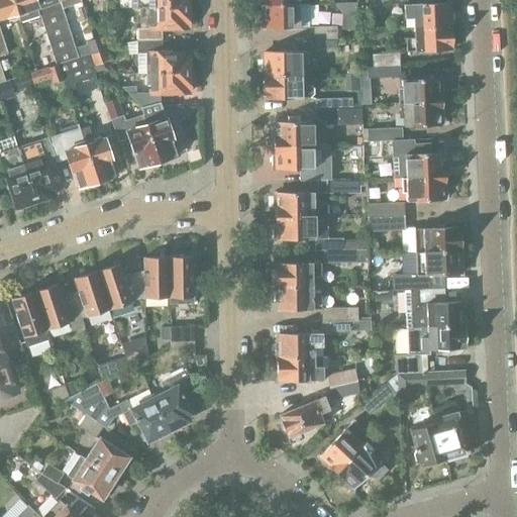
[(17,16),(11,0),(0,0),(0,17),(7,15),(9,19),(17,16)]
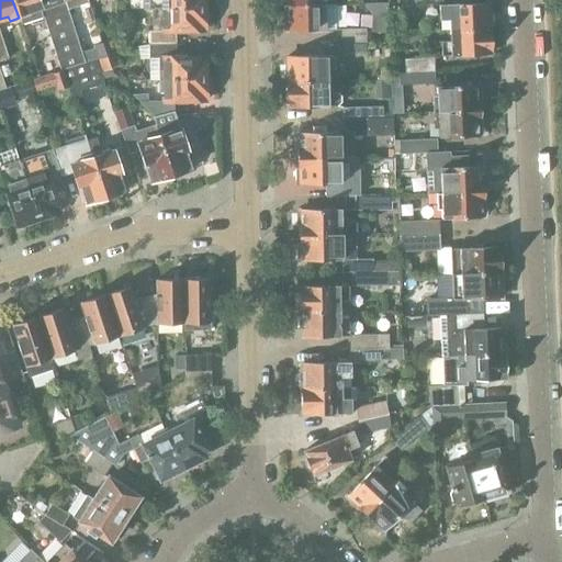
[(35,0),(12,0),(19,18),(21,23),(41,18),(35,0)]
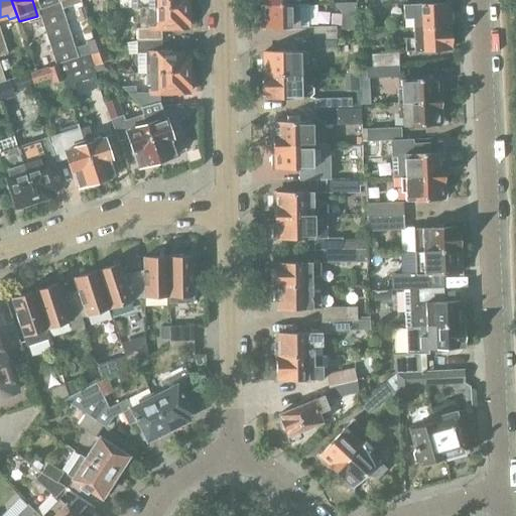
[(57,0),(59,3),(47,7),(66,61),(76,57),(59,8),(81,1),(80,0),(57,0)]
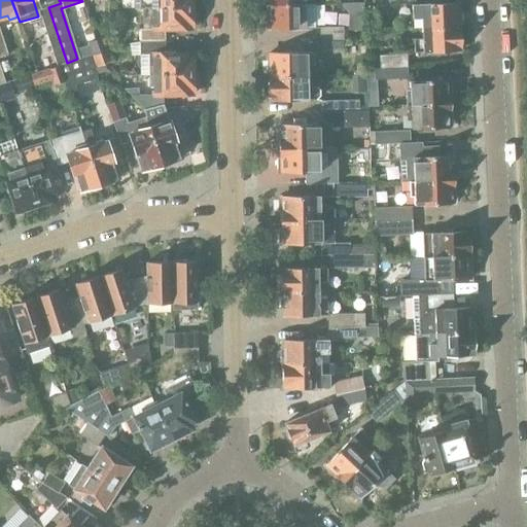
[(133,0),(134,9),(141,9),(190,8),(189,0),(133,0)]
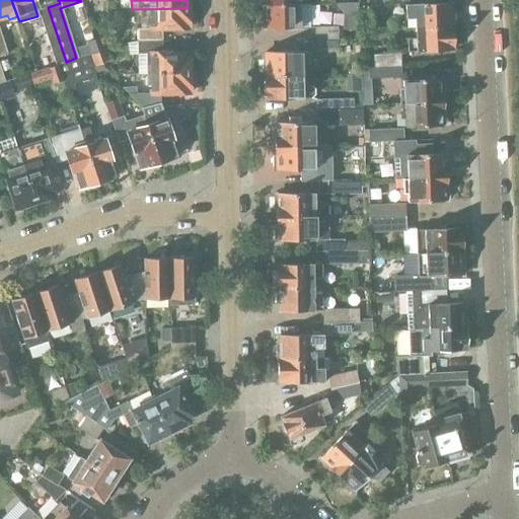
[(403,0),(375,0),(365,16),(381,16),(381,3),(404,3),(403,0)]
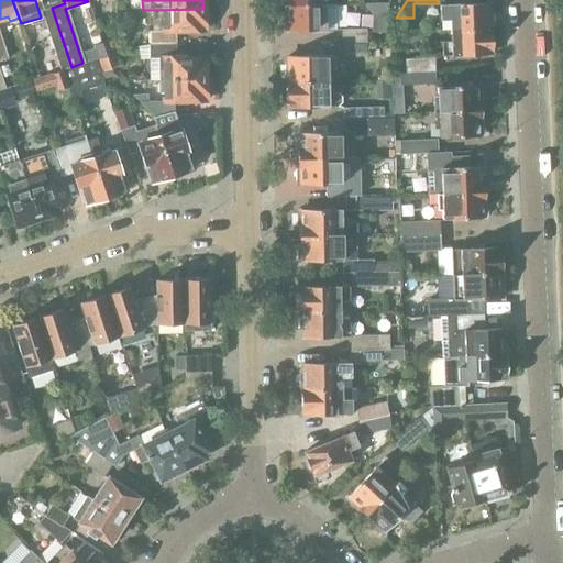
[(450,20),(450,30),(488,29),(488,24),(490,22),(490,13),(488,12),(487,3),(440,6),(440,20),(450,20)]
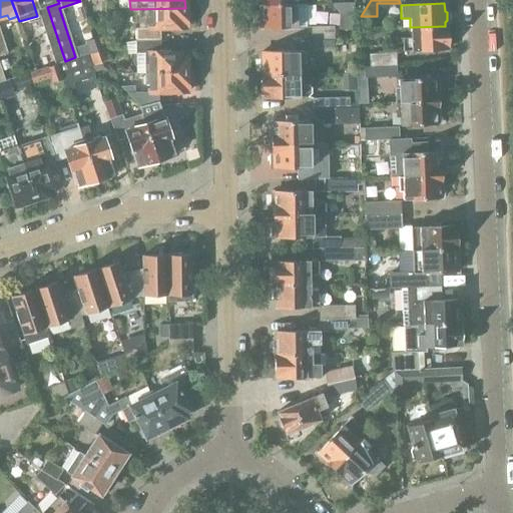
[(296,4),(261,5),(261,8),(258,11),(258,19),(261,21),(261,28),(305,27),(305,14),(297,14),(296,4)]
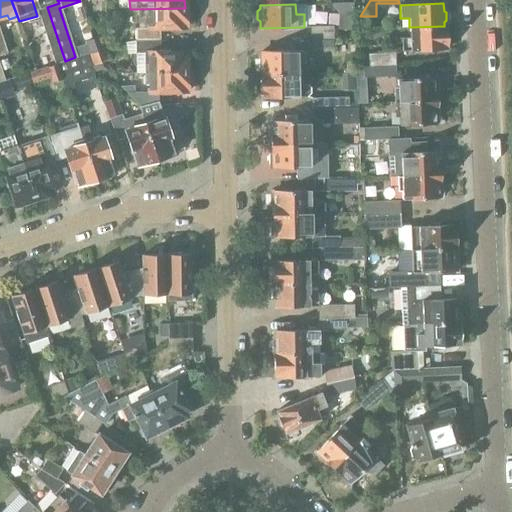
[(65,61),(47,7),(37,10),(55,63),(57,63),(65,61)]
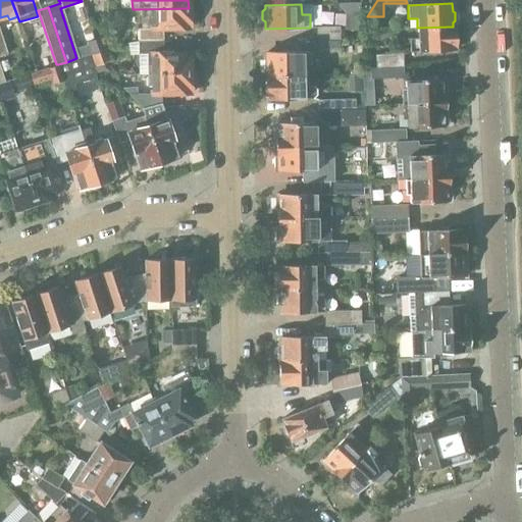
[(138,29),(138,42),(163,42),(162,29),(190,29),(189,8),(140,9),(141,29),(138,29)]
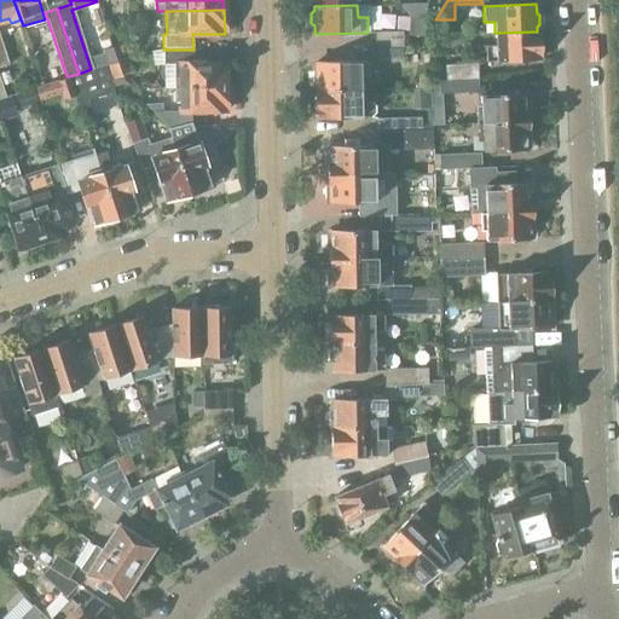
[(401,32),(383,32),(372,33),(372,47),(403,46),(401,32)]
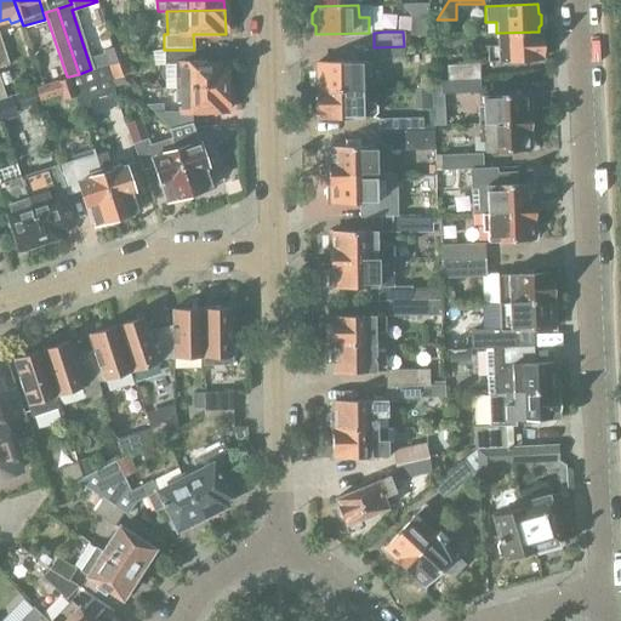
[(541,32),(539,32),(496,33),(497,47),(486,47),(486,62),(540,61),(540,58),(542,58),(541,32)]
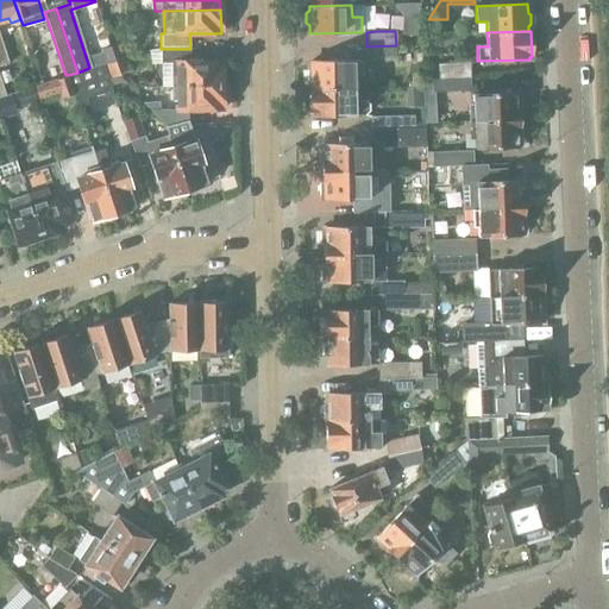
[(119,43),(110,46),(114,60),(124,57),(119,43)]
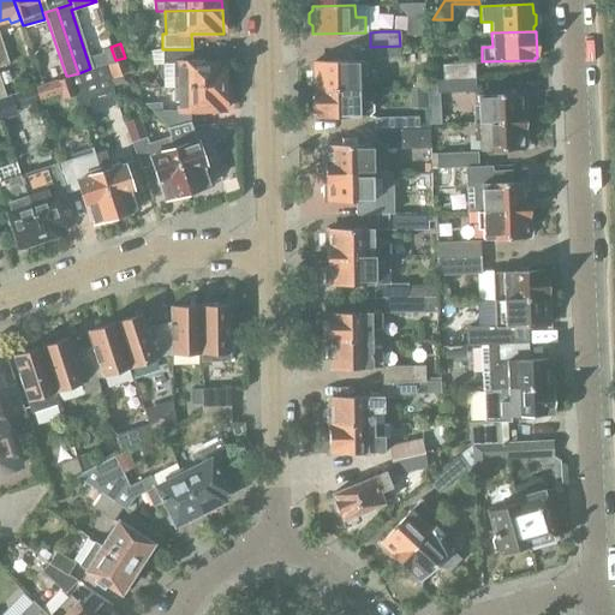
[(400,46),(370,47),(371,61),(400,60),(400,46)]
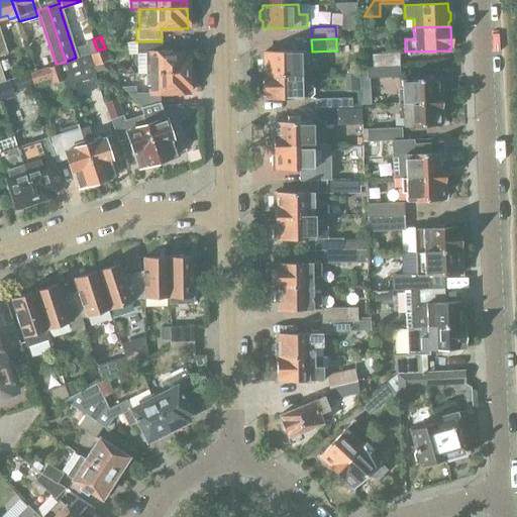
[(85,41),(89,54),(97,50),(93,39),(85,41)]
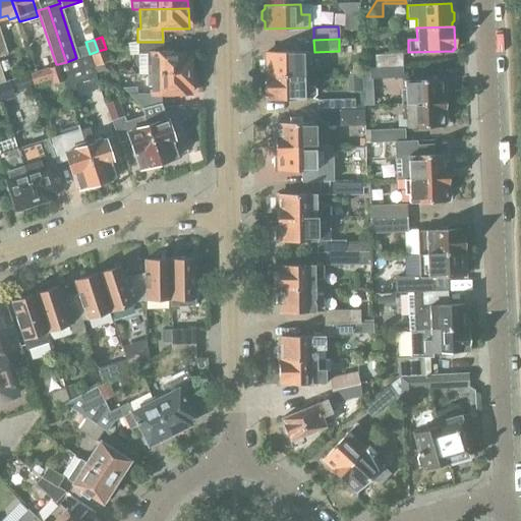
[(150,55),(151,73),(190,72),(189,53),(163,53),(163,42),(137,42),(137,55),(150,55)]
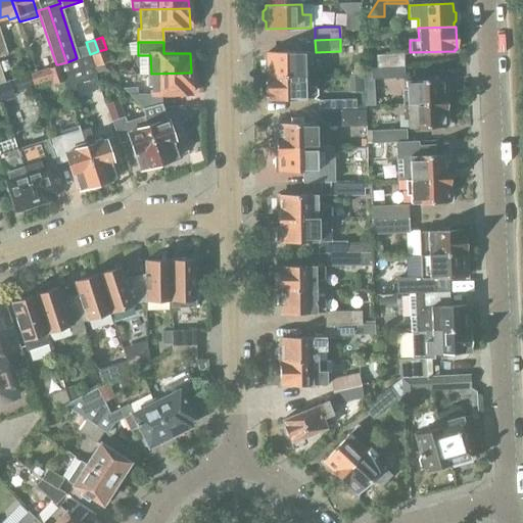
[(109,61),(106,49),(98,51),(102,63),(109,61)]
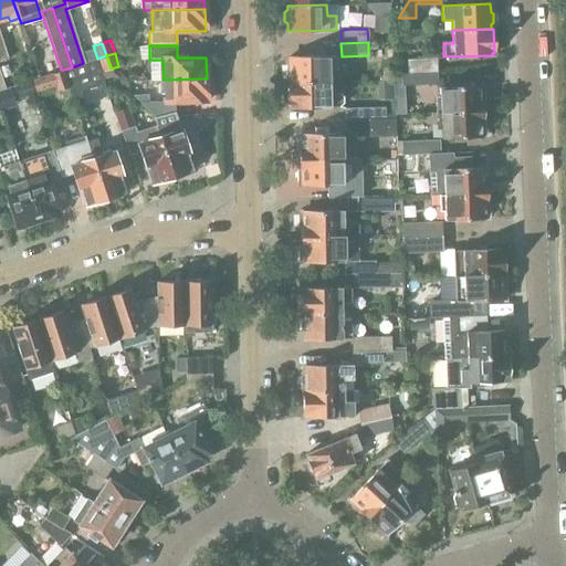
[(111,69),(106,55),(97,59),(102,72),(111,69)]
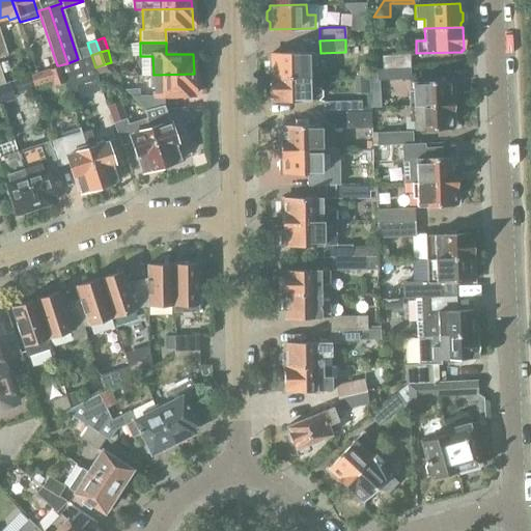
[(271,74),(271,77),(308,76),(308,66),(316,66),(316,53),(271,54),(271,61),(268,61),(268,74),(271,74)]
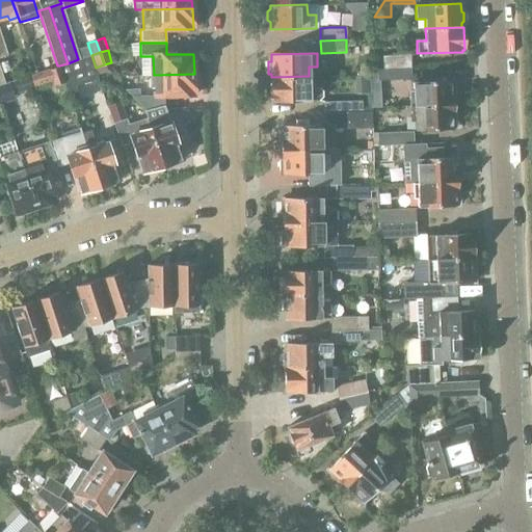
[(78,96),(73,82),(97,75),(95,68),(96,68),(91,55),(78,59),(68,63),(59,65),(71,99),(78,96)]
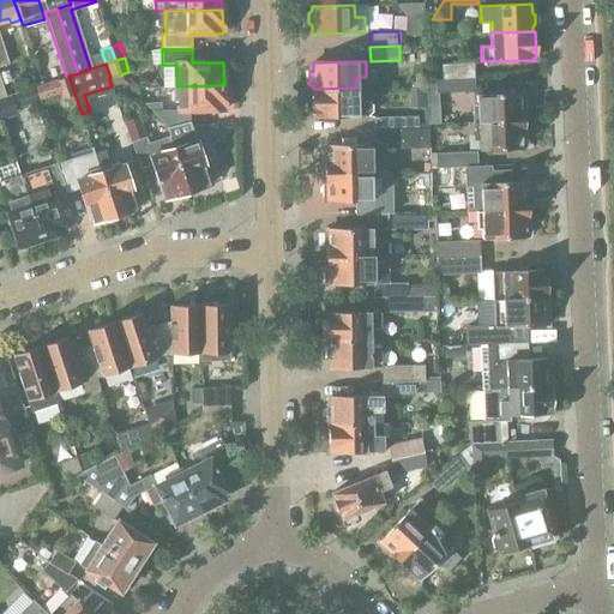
[(441,66),(441,80),(473,79),(471,65),(441,66)]
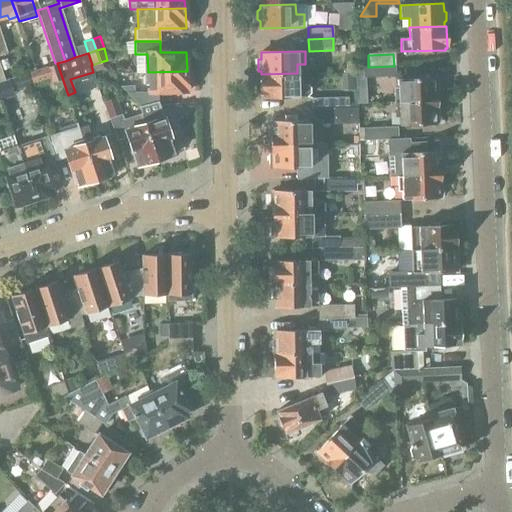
[(64,87),(56,64),(46,67),(50,82),(51,81),(54,90),(64,87)]
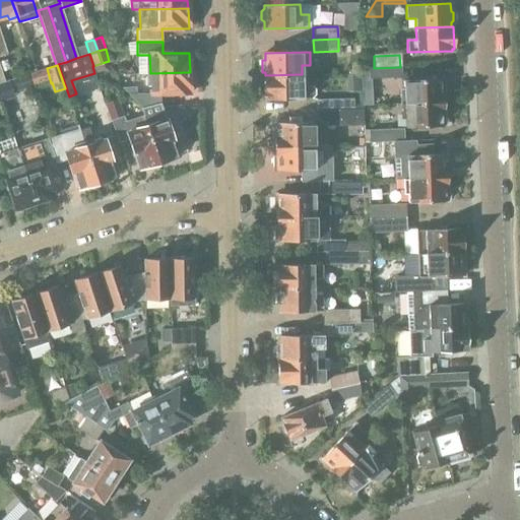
[(400,67),(374,68),(368,68),(368,79),(400,78),(400,67)]
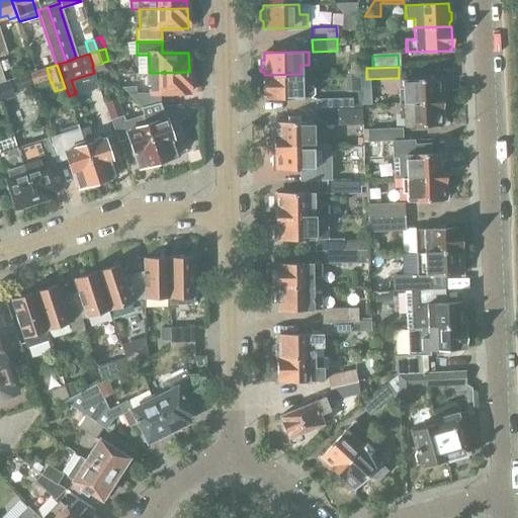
[(189,72),(150,73),(150,93),(136,93),(135,86),(120,87),(126,92),(140,108),(160,103),(160,94),(189,93),(189,72)]
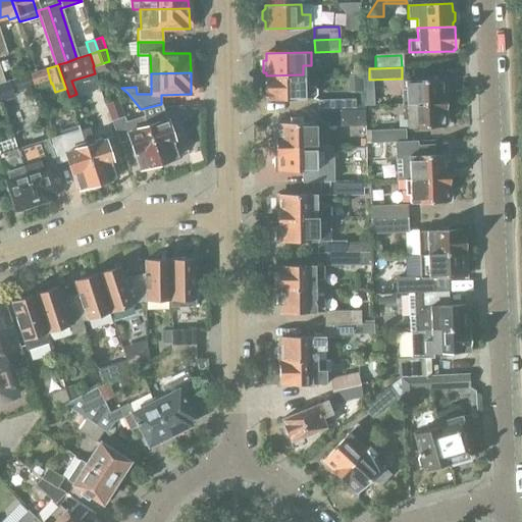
[(303,74),(266,75),(265,75),(265,99),(267,99),(267,100),(312,99),(312,86),(303,86),(303,74)]
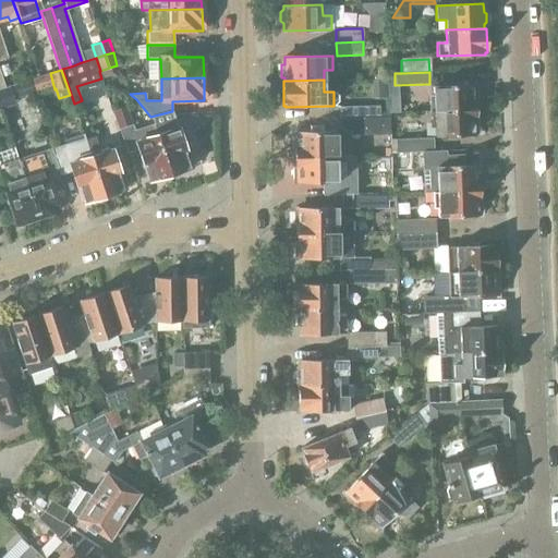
[(429,101),(429,111),(476,109),(475,100),(477,100),(477,88),(475,88),(475,85),(433,86),(434,101),(429,101)]
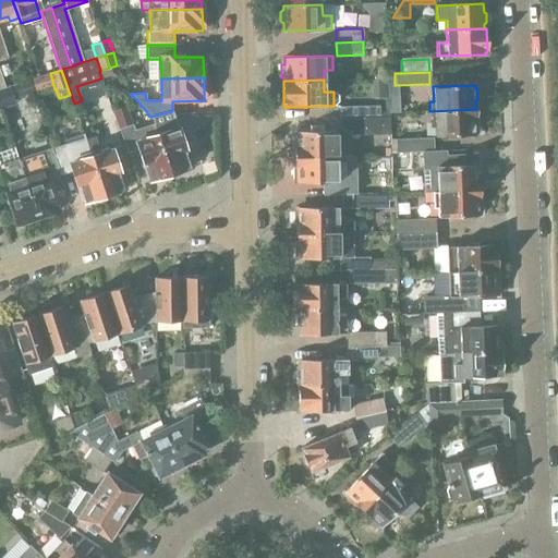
[(340,107),(340,118),(363,118),(363,106),(340,107)]
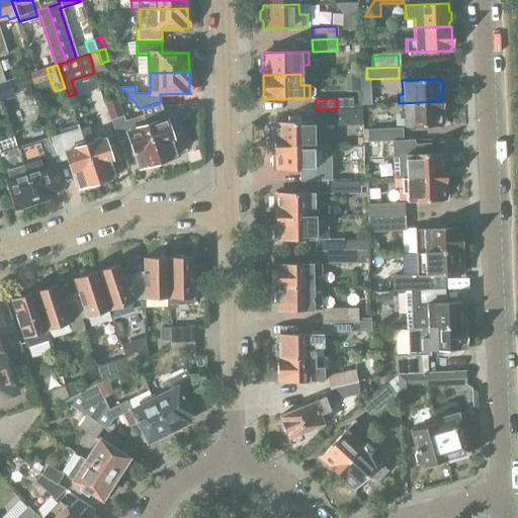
[(442,101),(399,103),(400,114),(403,114),(404,126),(443,125),(443,122),(445,122),(444,110),(442,110),(442,101)]
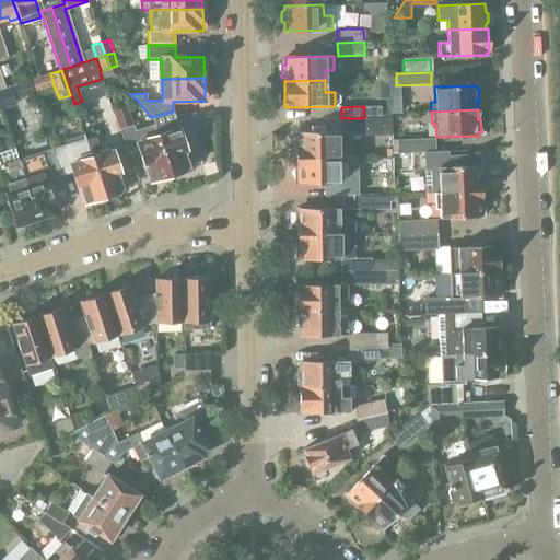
[(191,168),(173,112),(151,117),(154,125),(154,124),(156,131),(171,175),(191,168)]
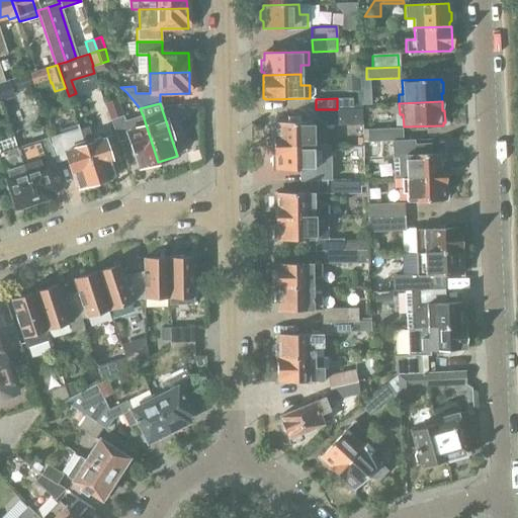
[(337,109),(316,109),(317,124),(361,124),(361,109),(351,109),(337,109)]
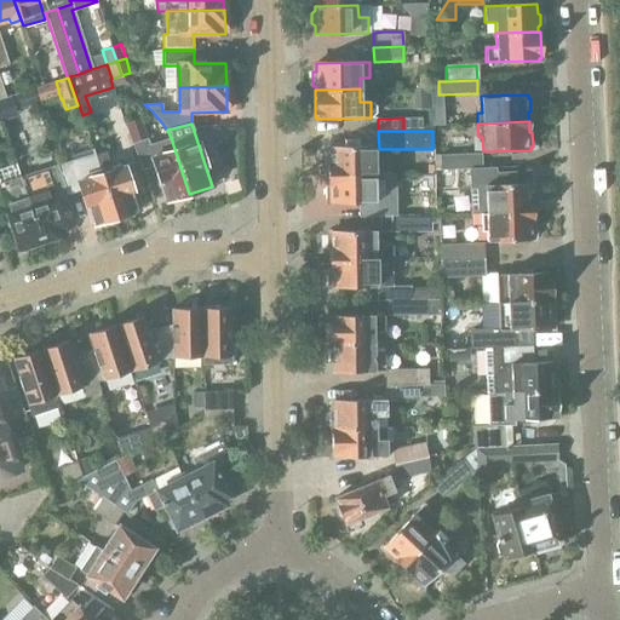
[(166,201),(185,195),(189,194),(173,145),(171,137),(171,138),(148,144),(147,139),(141,141),(132,144),(136,156),(141,171),(155,166),(166,201)]
